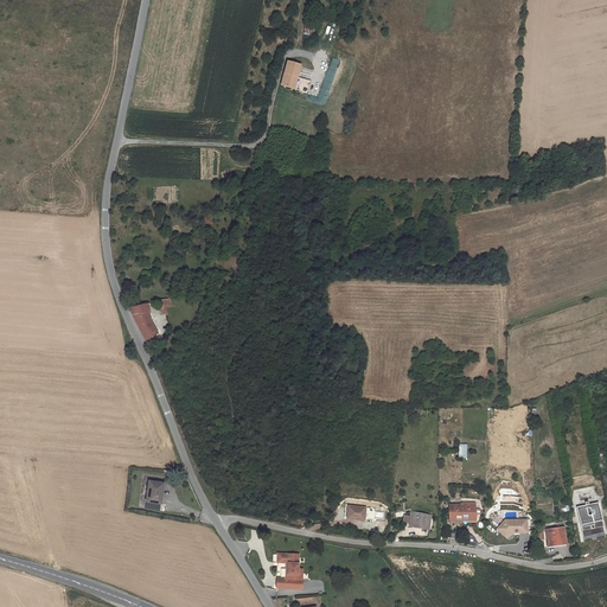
[(308,18),(306,33),(314,34),(315,18),(308,18)]
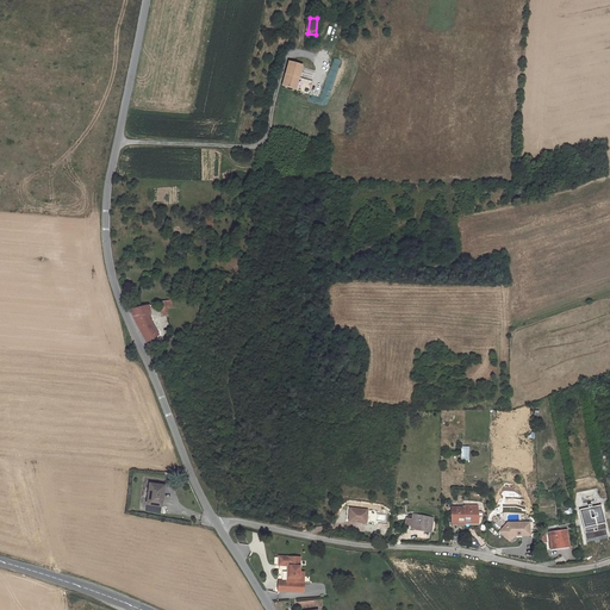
[(304,66),(288,62),(282,87),(297,91),(304,66)]
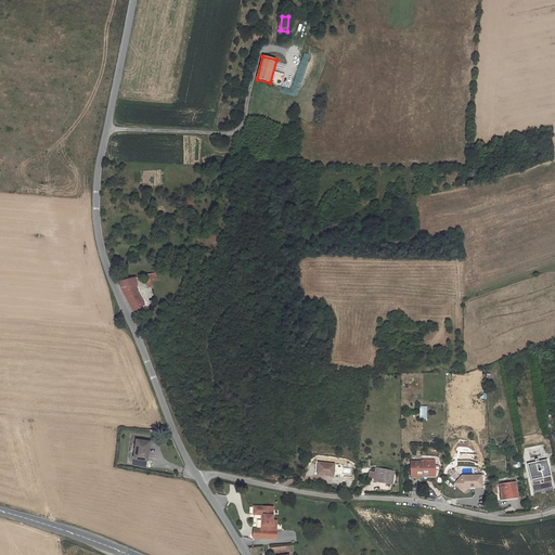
[(139,274),(124,278),(125,285),(136,308),(146,302),(138,283),(140,283),(139,274)]
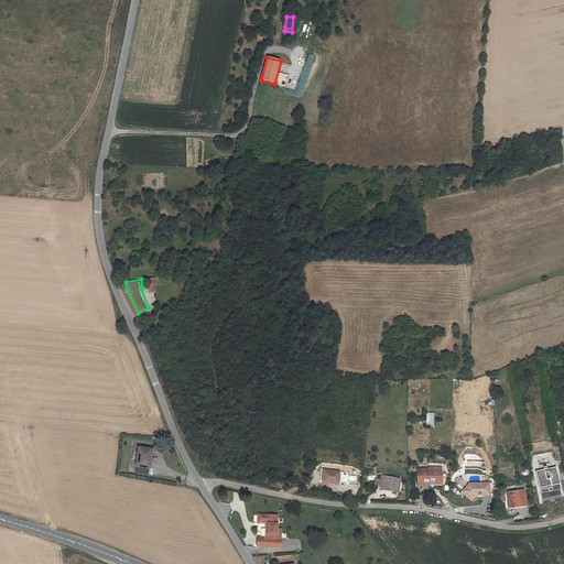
[(134,447),(132,467),(147,469),(150,448),(134,447)]
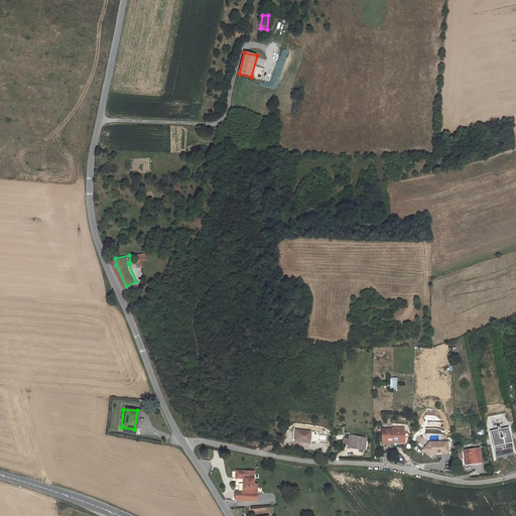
[(393,428),(393,444),(394,444),(394,442),(405,442),(406,426),(394,426),(393,428)]
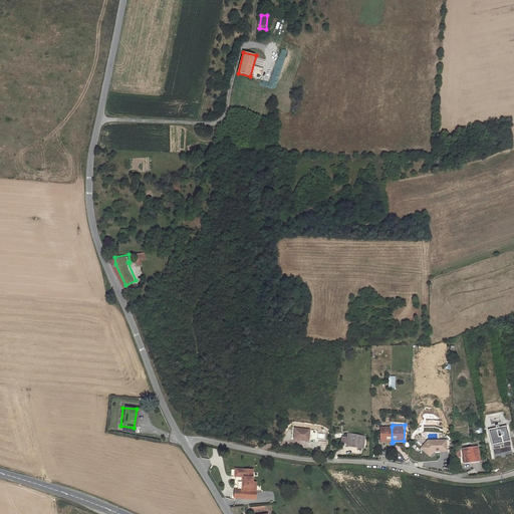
[(392,443),(392,427),(382,427),(381,442),(392,443)]
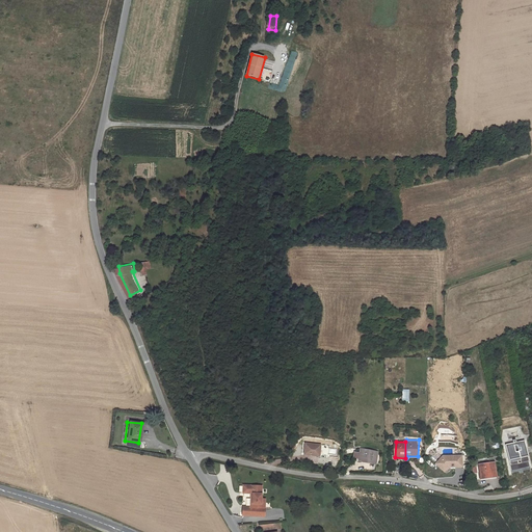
[(320,456),(320,453),(321,445),(306,444),(303,454),(320,456)]
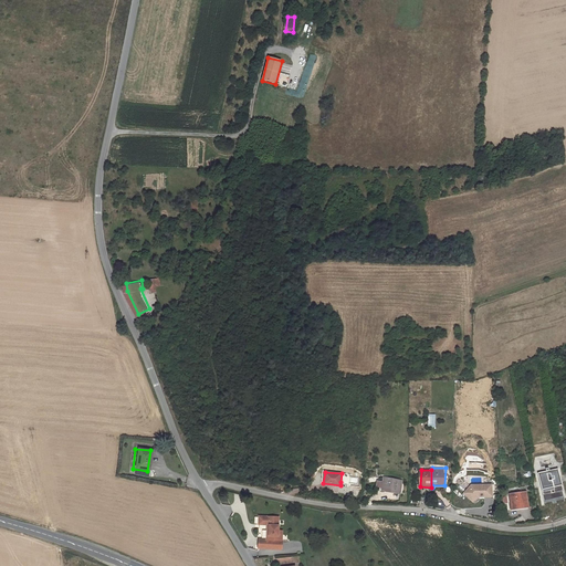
[(538,474),(543,500),(562,496),(557,472),(538,474)]
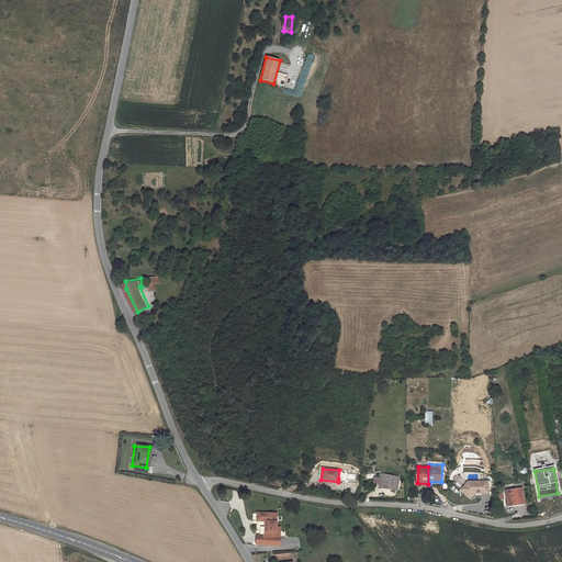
[(380,479),(379,484),(378,486),(397,491),(400,478),(381,473),(380,479)]
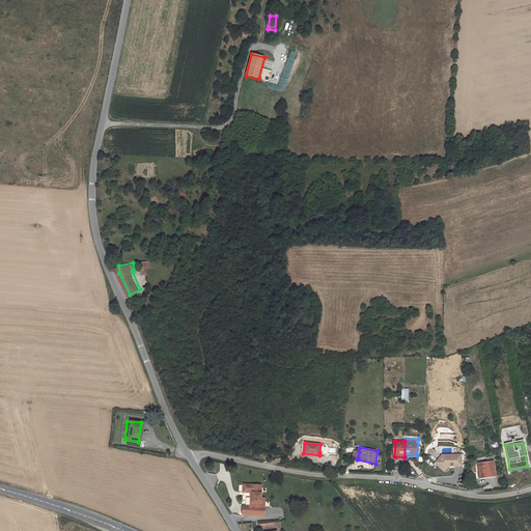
[(435,463),(443,471),(447,467),(462,466),(462,454),(442,455),(435,463)]
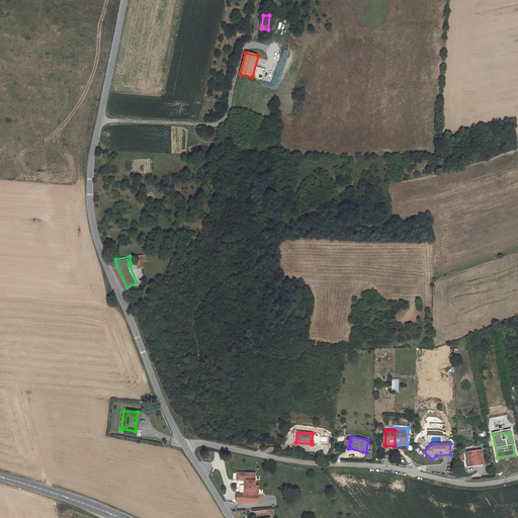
[(480,451),(465,453),(467,466),(482,464),(480,451)]
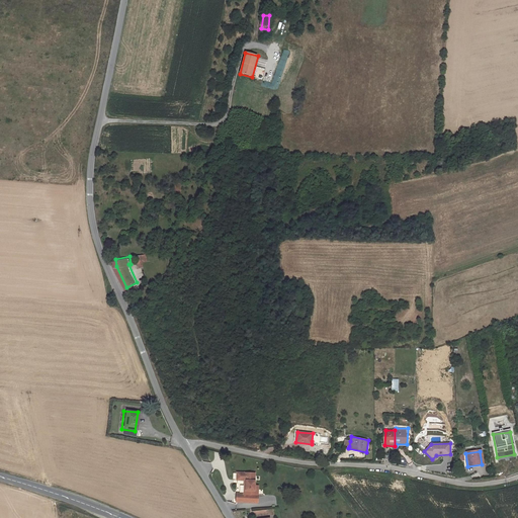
[(236,492),(235,500),(258,501),(258,485),(254,485),(255,473),(237,471),(236,481),(246,482),(246,486),(243,486),(243,493),(236,492)]
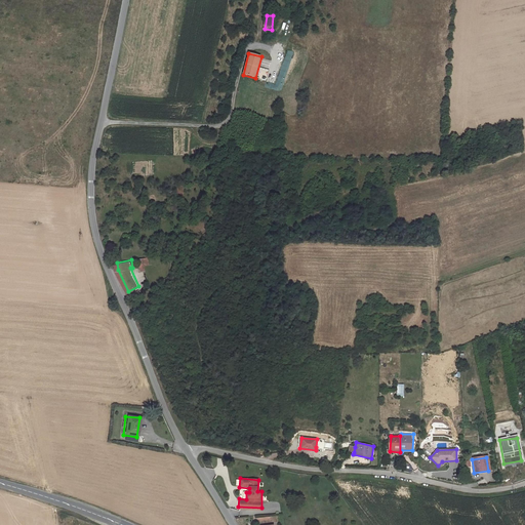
All buildings are outlined.
